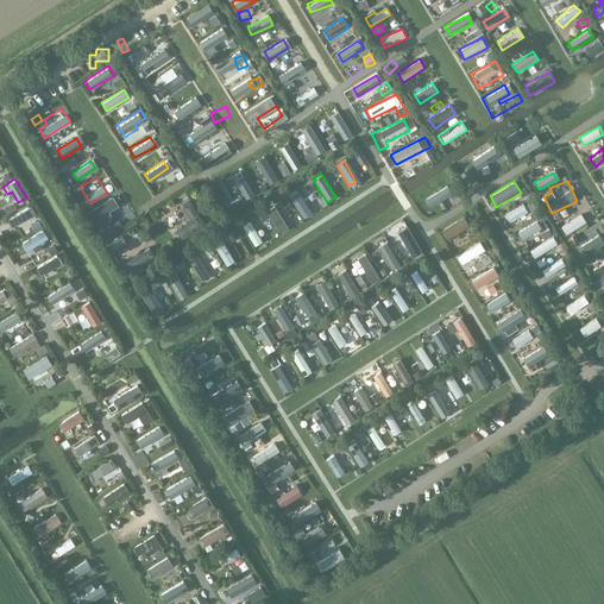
[(440,199),(453,194),(450,186),(425,195),(431,211),(444,206),(440,199)]
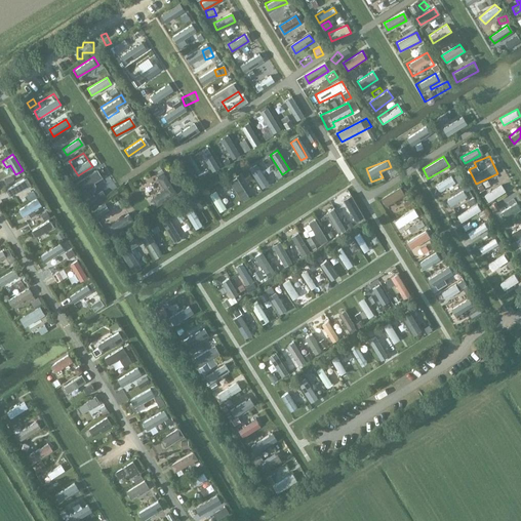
[(264,161),(258,167),(264,171),(269,164),(264,161)]
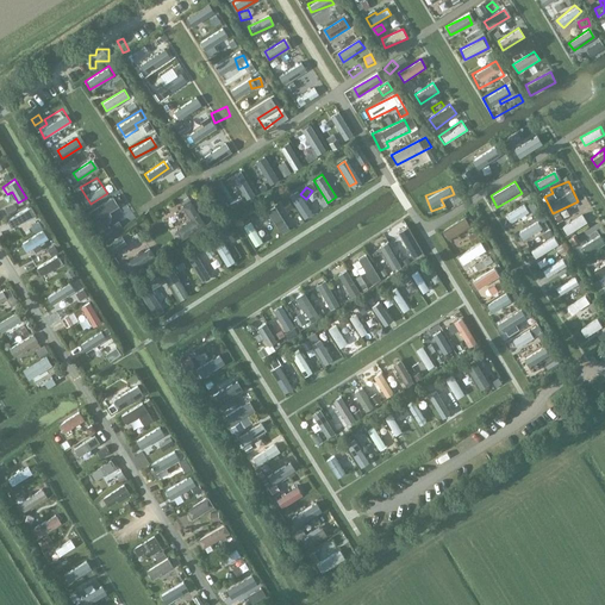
[(287,195),(301,217),(310,212),(297,189),(287,195)]
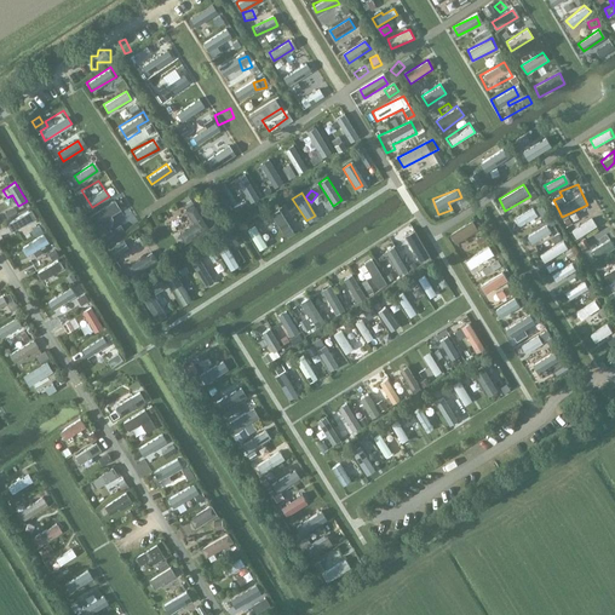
[(188,195),(179,200),(184,207),(191,202),(188,195)]
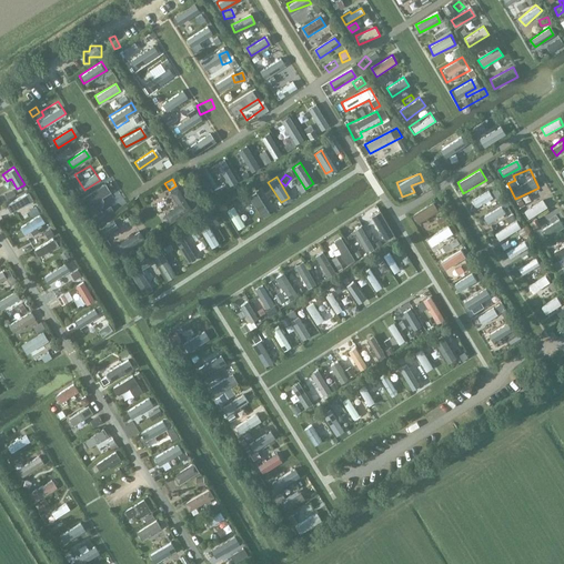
[(102,213),(97,202),(110,195),(106,185),(82,197),(93,218),(102,213)]
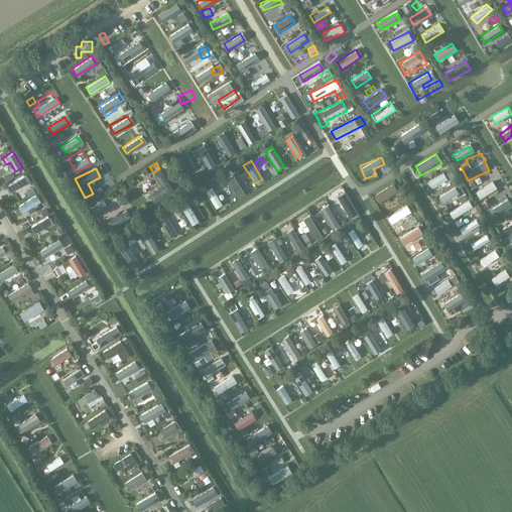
[(433,188),(451,178),(445,170),(428,180),(433,188)]
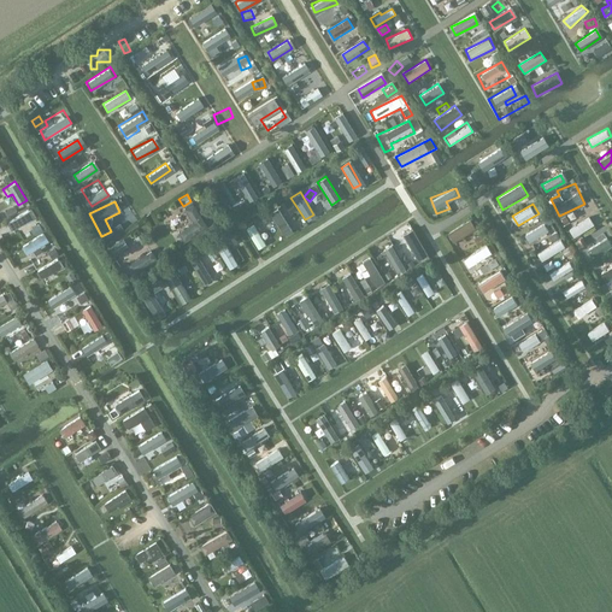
[(13,206),(4,211),(7,216),(16,212),(13,206)]
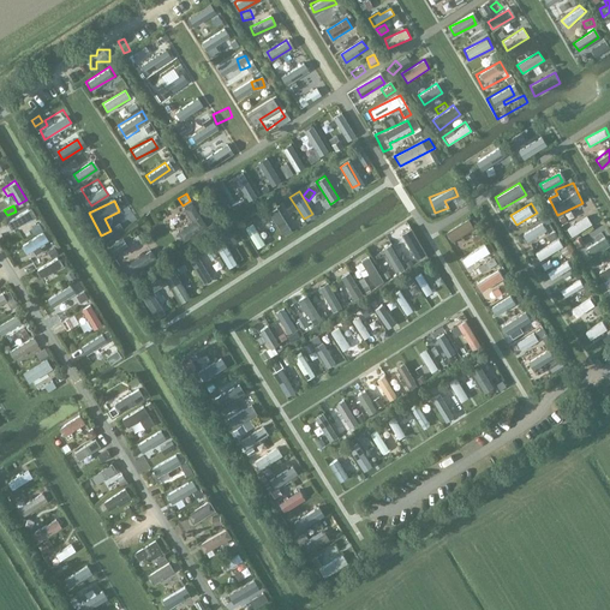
[(29,207),(6,222),(11,229),(34,215),(29,207)]
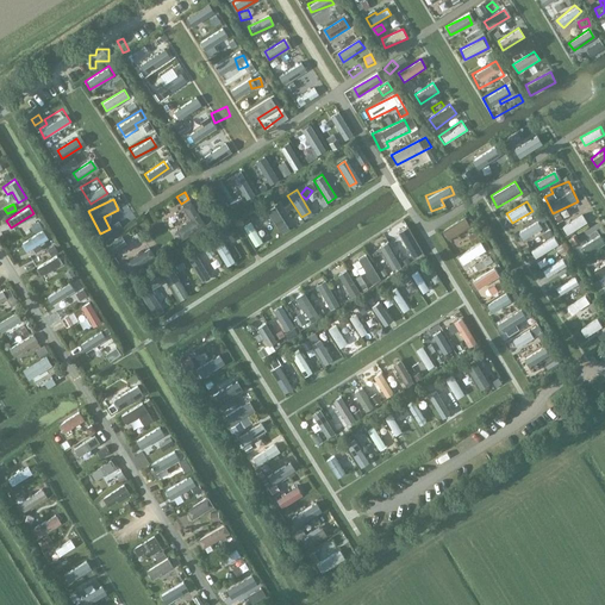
[(275,206),(267,210),(278,232),(286,229),(275,206)]
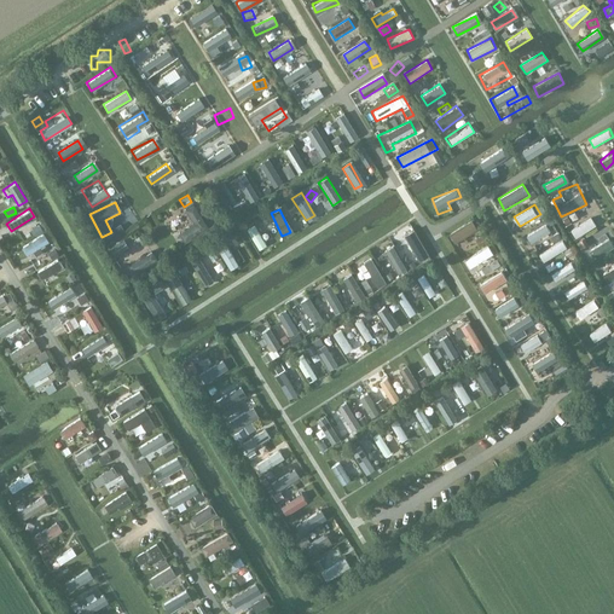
[(267,214),(260,219),(266,226),(272,222),(267,214)]
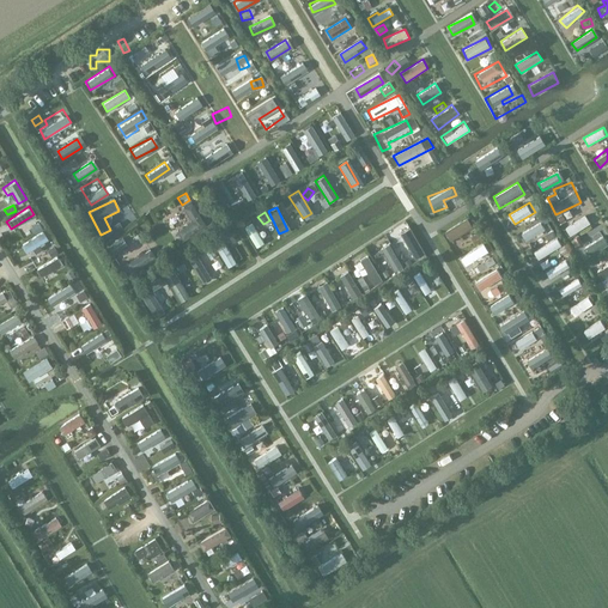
[(570,236),(589,223),(584,214),(564,228),(570,236)]
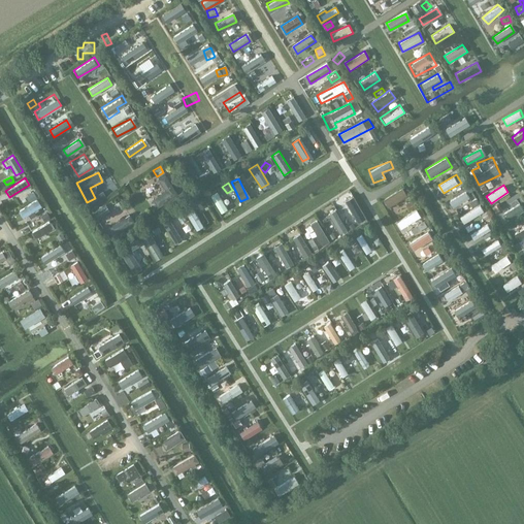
[(397,207),(405,203),(402,198),(406,195),(403,188),(383,198),(390,213),(397,209),(397,207)]
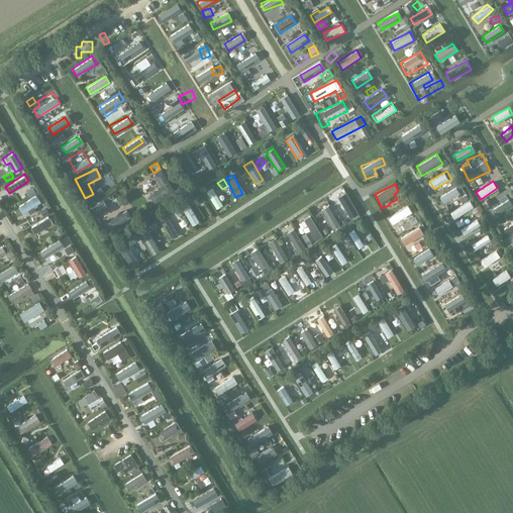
[(460,195),(455,187),(440,196),(444,204),(460,195)]
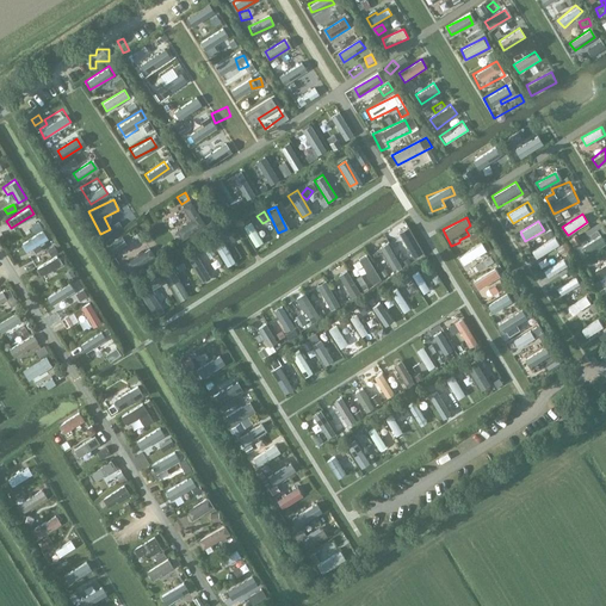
[(242,227),(254,247),(263,242),(251,222),(242,227)]
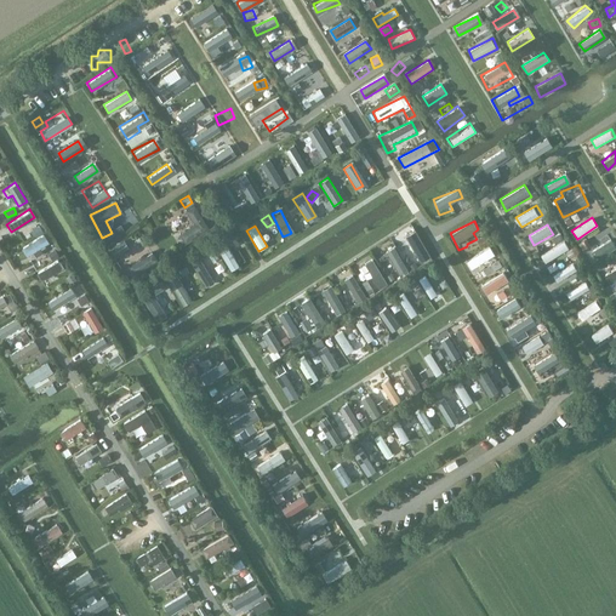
[(27,260),(51,243),(43,232),(20,249),(27,260)]
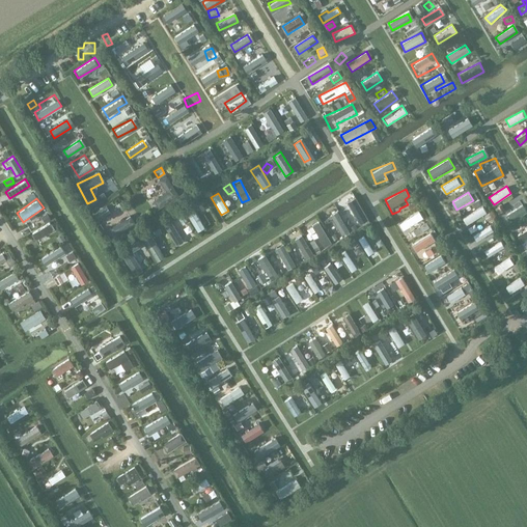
[(196,211),(206,207),(203,200),(193,203),(196,211)]
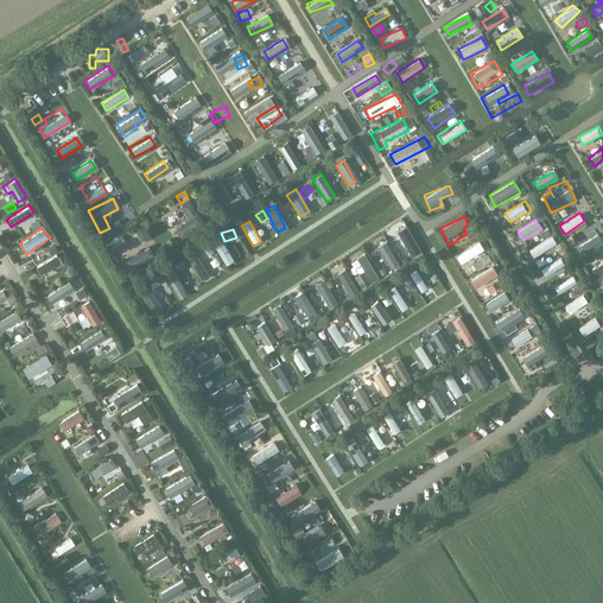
[(400,237),(410,255),(418,251),(408,233),(400,237)]
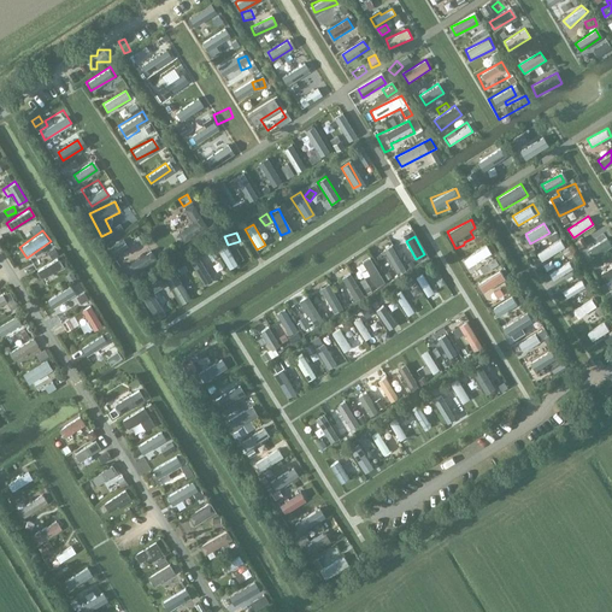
[(113,254),(128,247),(123,239),(109,246),(113,254)]
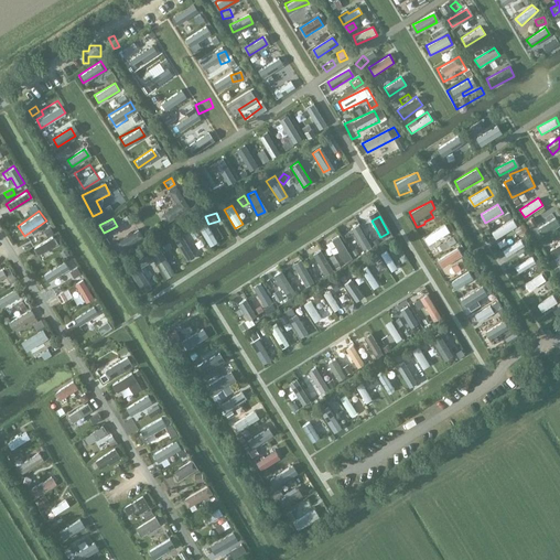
[(491,229),(494,237),(516,228),(514,221),(491,229)]
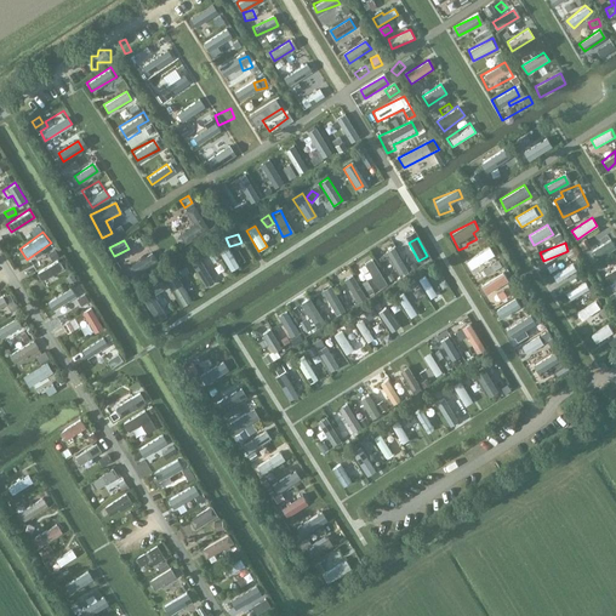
[(589,254),(593,260),(610,250),(606,243),(589,254)]
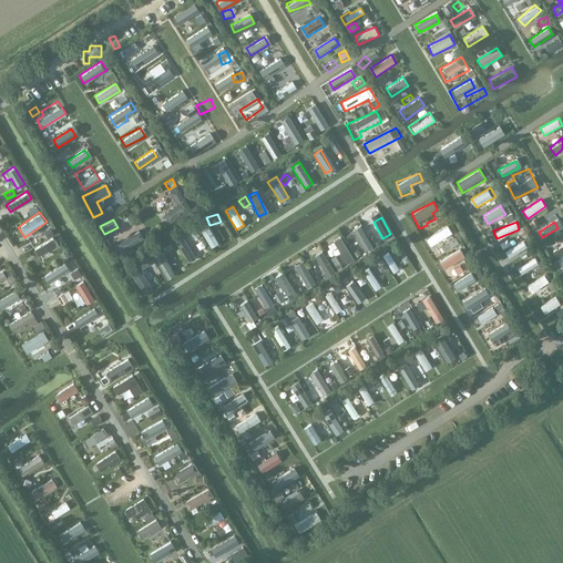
[(206,223),(198,226),(208,247),(216,244),(206,223)]
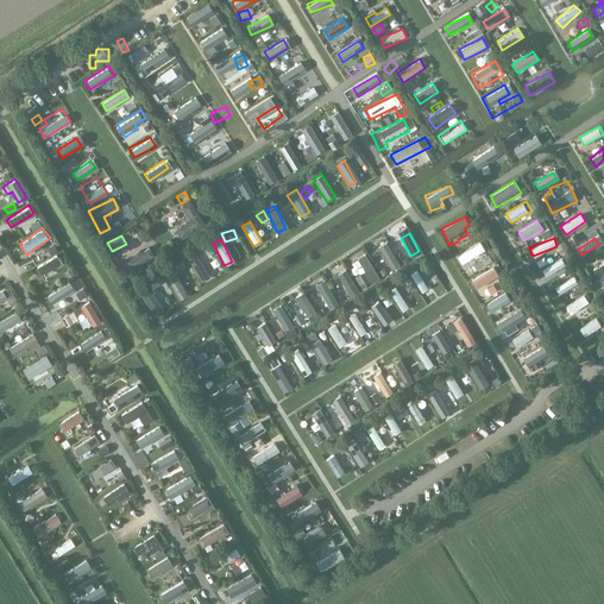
[(479,240),(457,258),(463,266),(485,247),(479,240)]
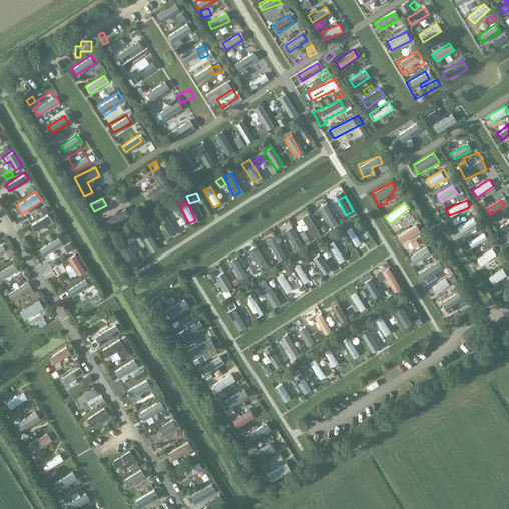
[(327,224),(335,218),(324,204),(311,213),(316,220),(321,216),(327,224)]
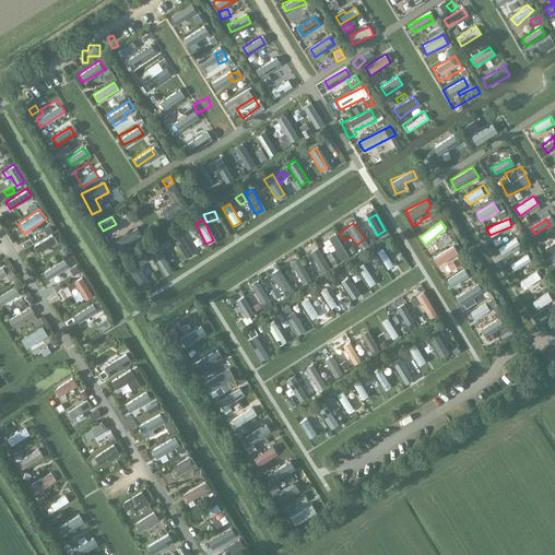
[(191,250),(202,245),(193,226),(182,232),(191,250)]
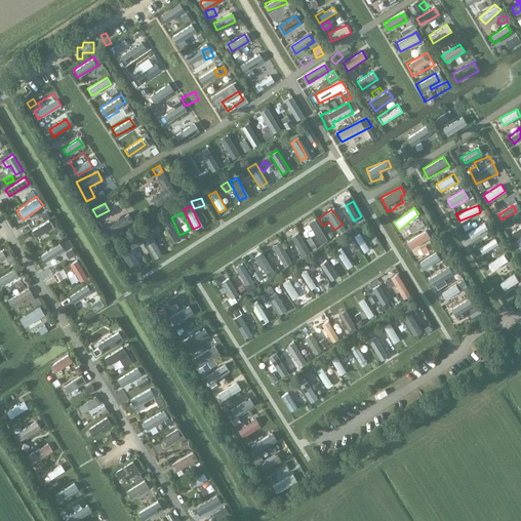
[(36,239),(54,226),(49,218),(31,232),(36,239)]
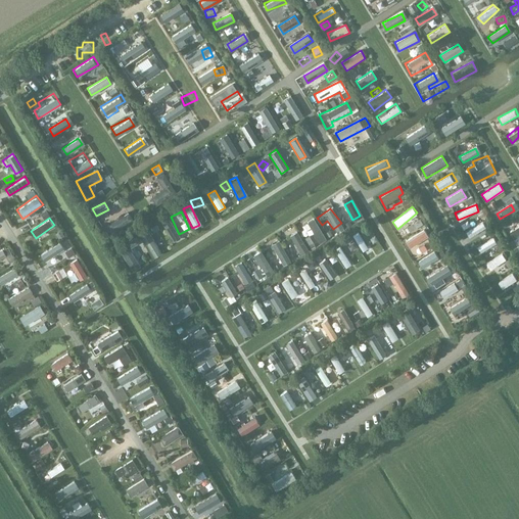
[(297,232),(289,236),(300,254),(309,249),(310,250),(315,247),(310,238),(319,233),(311,219),(307,222),(309,227),(305,229),(310,236),(302,240),(297,232)]
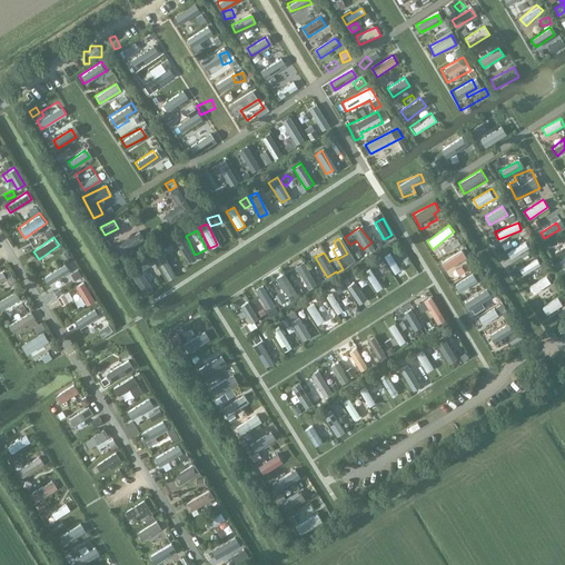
[(511,241),(514,248),(507,250),(509,257),(529,250),(526,241),(522,243),(521,238),(511,241)]
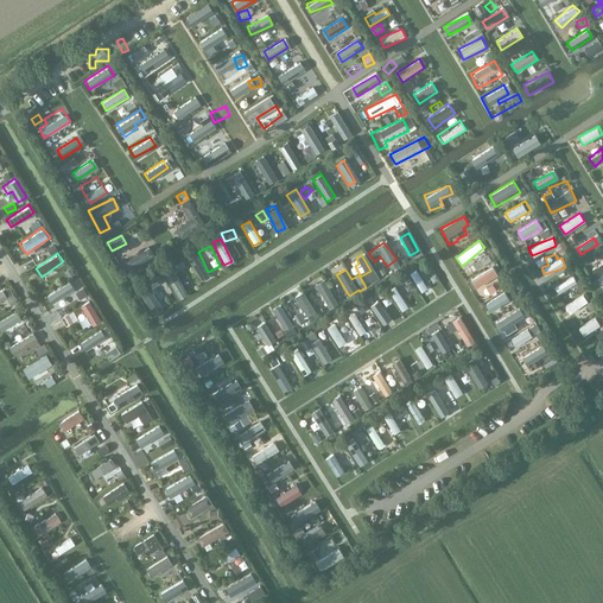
[(470,274),(474,284),(496,277),(492,260),(480,264),(482,271),(470,274)]
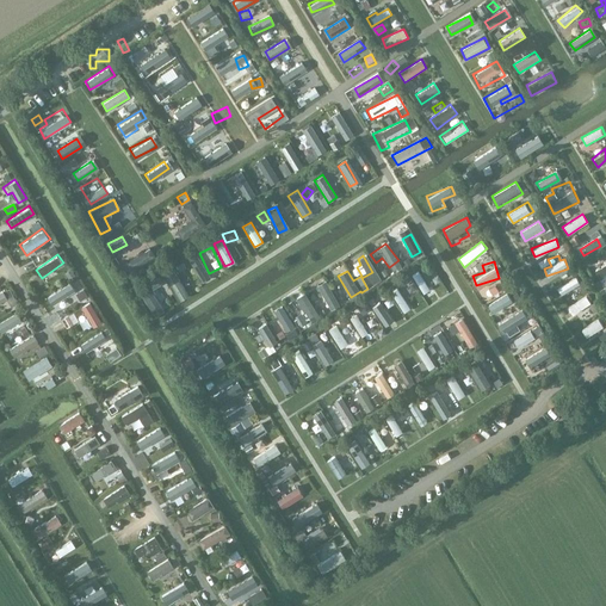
[(604,284),(605,282),(605,263),(593,270),(605,294),(605,288),(604,284)]
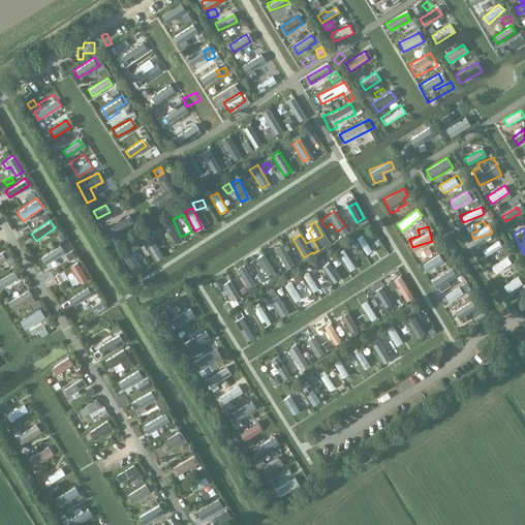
[(470,233),(464,236),(469,246),(475,243),(470,233)]
